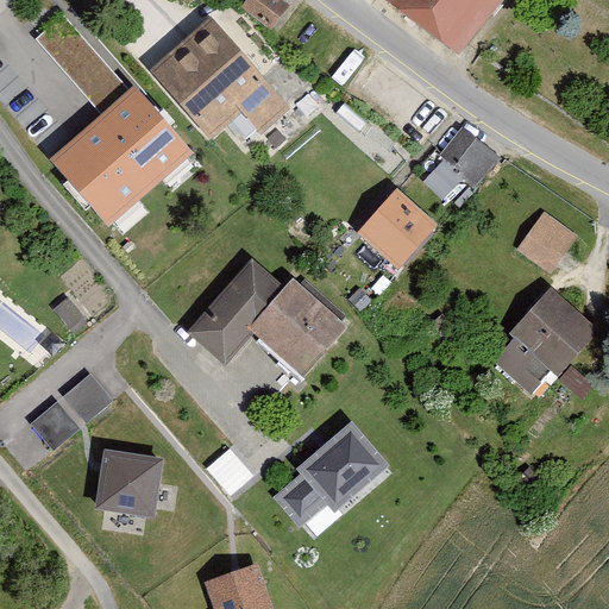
[(288,12),(272,0),(255,0),(245,14),(271,33),(288,12)]
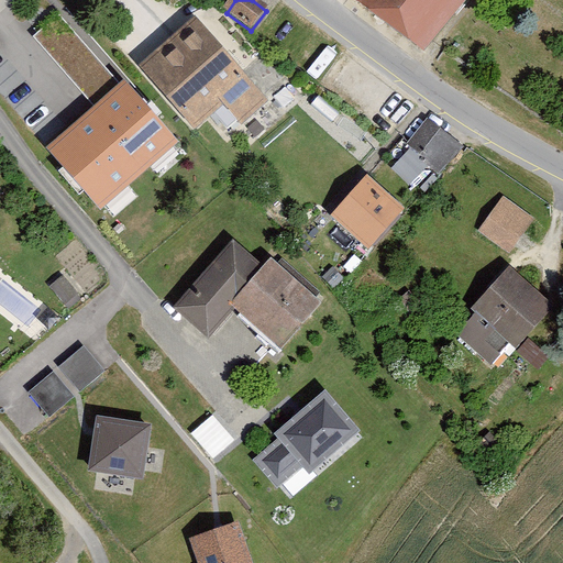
[(366,0),(362,7),(430,56),(474,0),(366,0)]
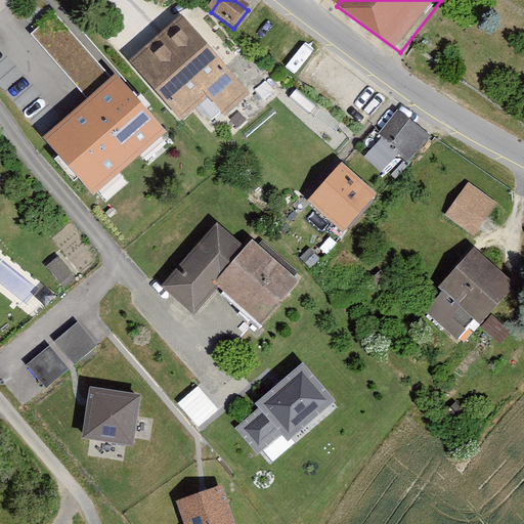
[(183,22),(133,64),(181,122),(212,96),(227,116),(248,99),(183,22)]
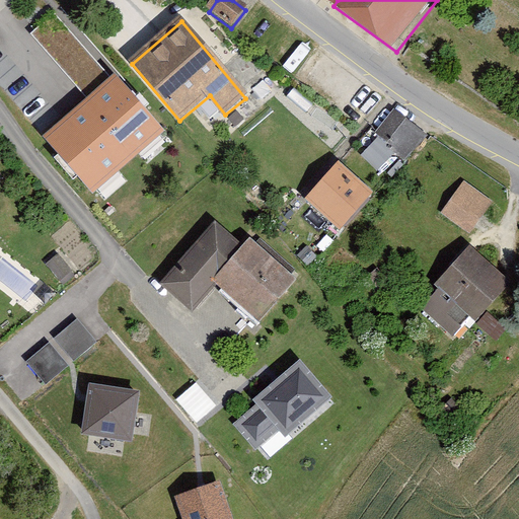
[(119,76),(34,147),(91,216),(178,146),(119,76)]
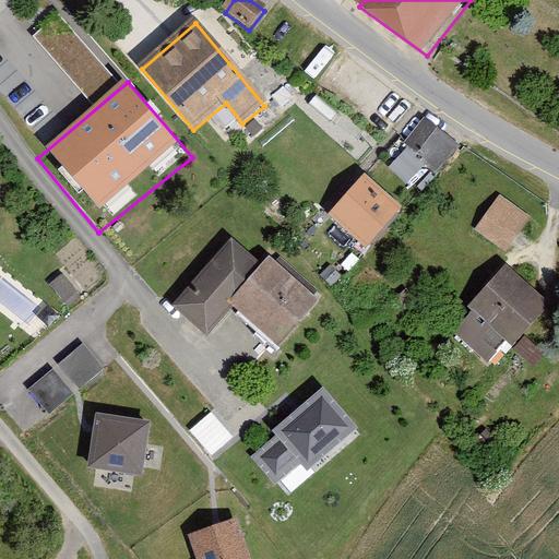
[(419,104),(397,131),(435,159),(456,132),(419,104)]
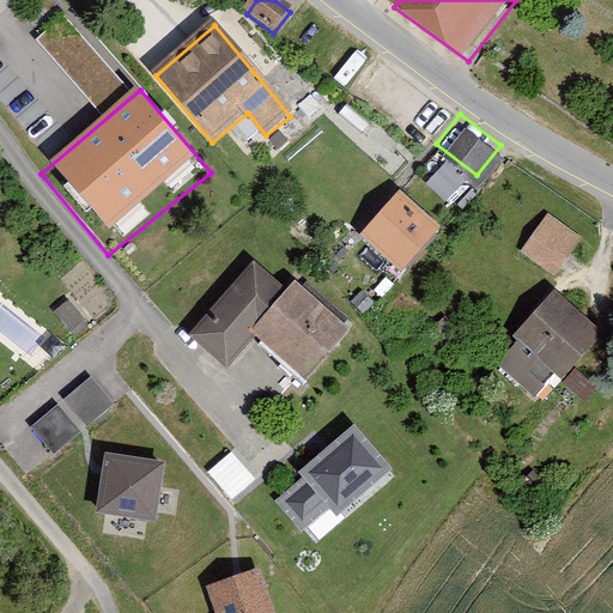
[(437,235),(399,205),(369,243),(407,273),(437,235)]
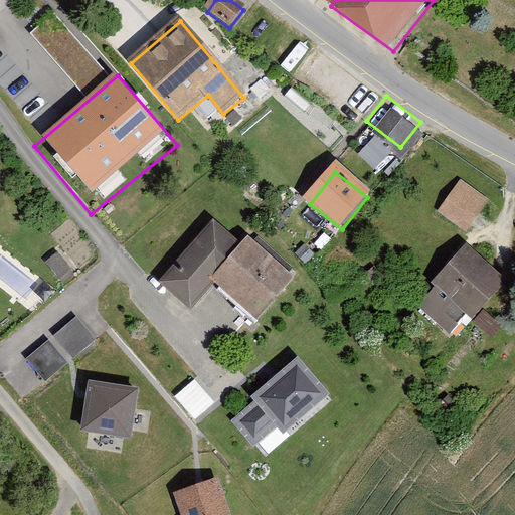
[(489,206),(459,187),(439,220),(466,237),(489,206)]
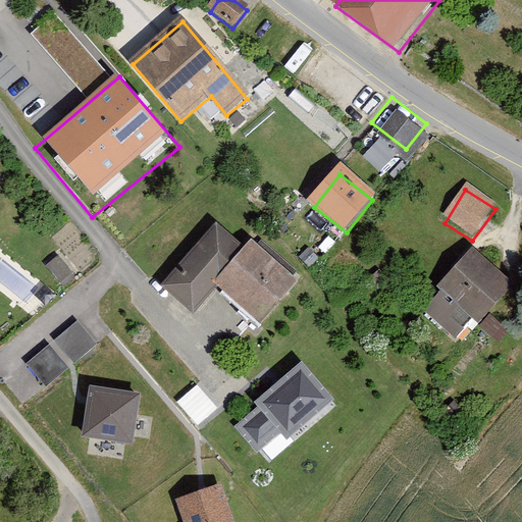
[(302,285),(253,246),(244,253),(214,227),(161,288),(195,317),(217,289),(263,329),(302,285)]
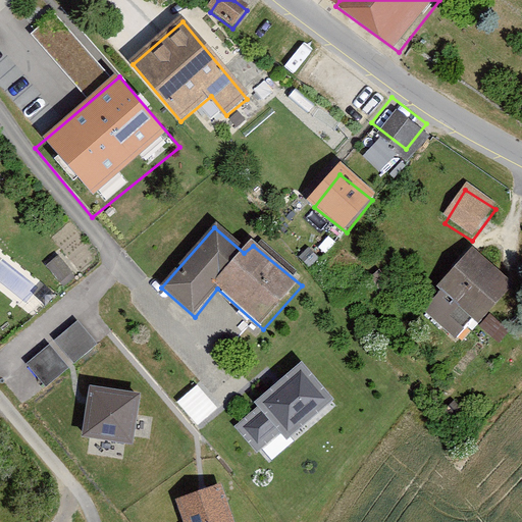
[(444,298),(424,315),(456,344),(472,323),(479,328),(518,292),(474,254),(438,292),(444,298)]
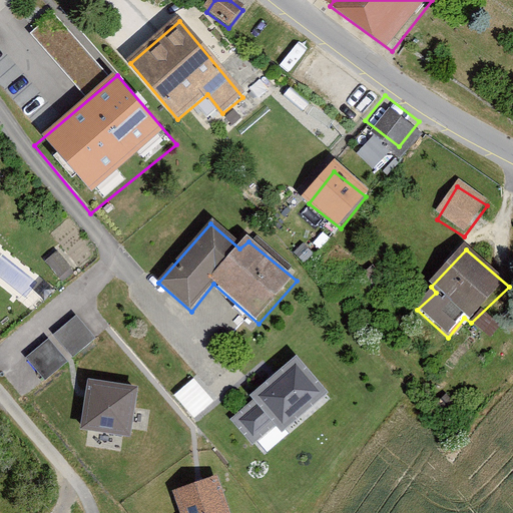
[(57,251),(45,261),(62,282),(74,273),(57,251)]
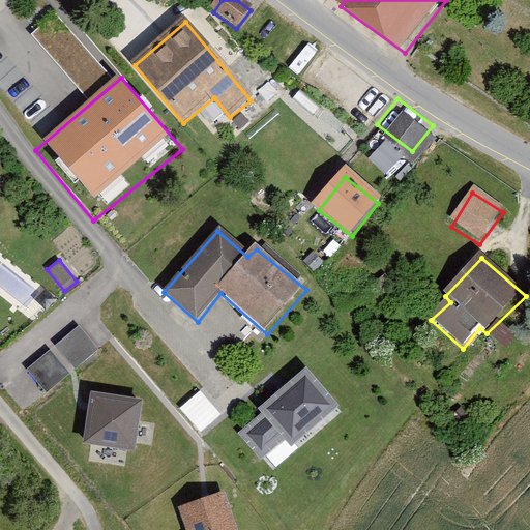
[(82,326),(56,347),(75,370),(100,349),(82,326)]
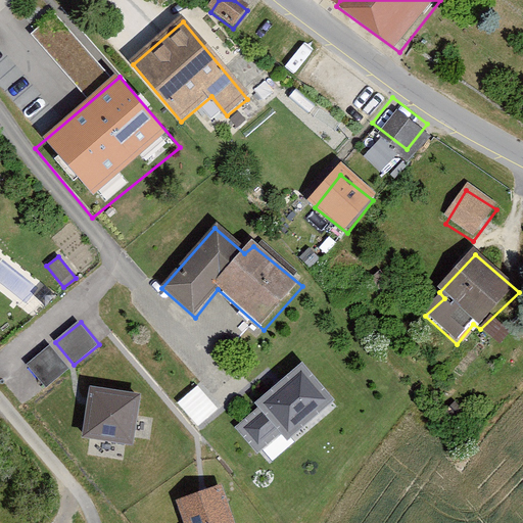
[(27,363),(46,387),(70,369),(51,344),(27,363)]
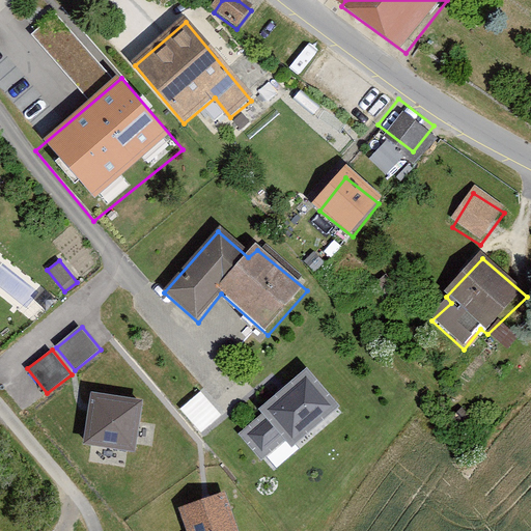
[(310,368),(258,409),(262,414),(239,432),(260,460),(284,442),(289,448),(341,408),(310,368)]
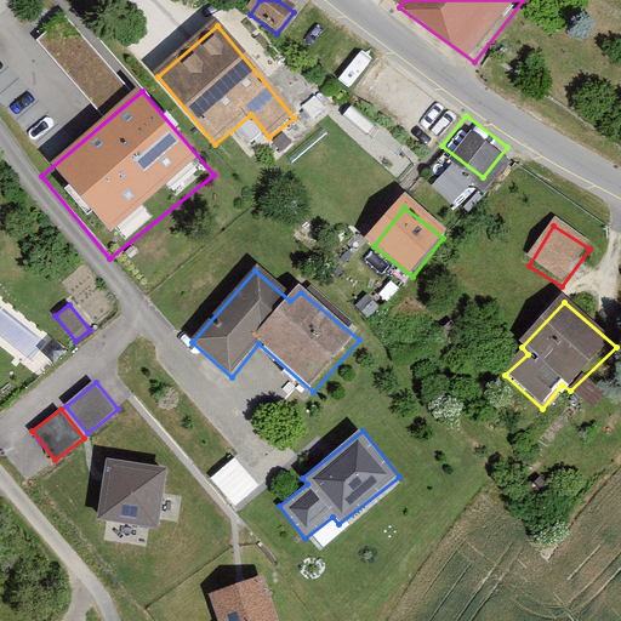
[(212,476),(237,505),(261,484),(237,455),(212,476)]
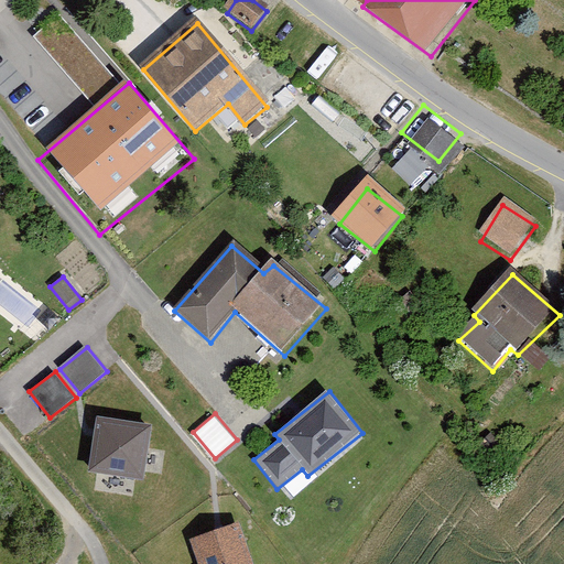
[(97,416),(88,472),(144,481),(153,425),(97,416)]
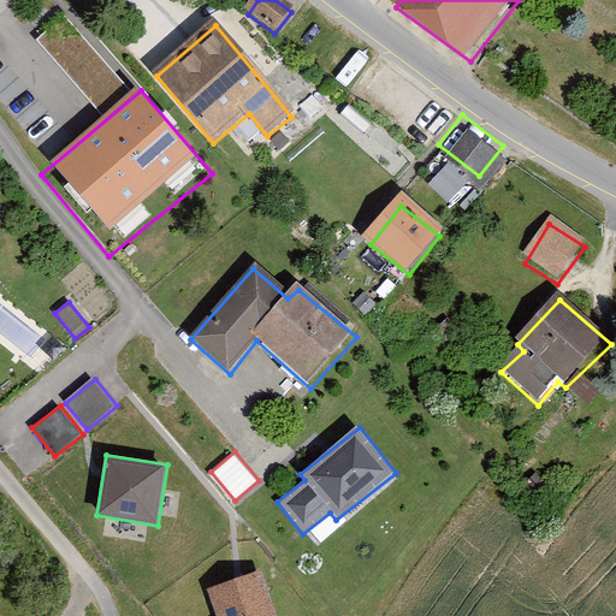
[(277,615),(260,570),(207,590),(217,615),(277,615)]
